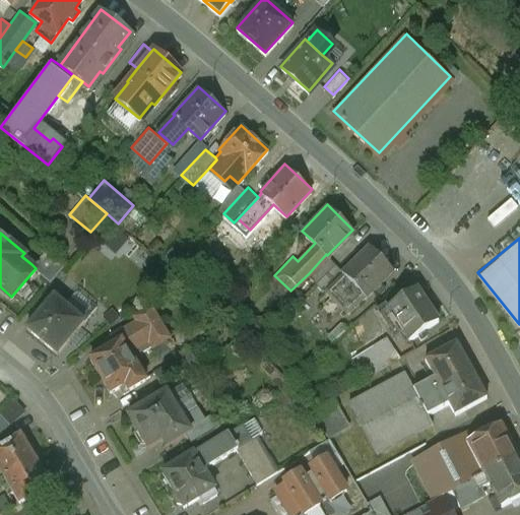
[(392,269),(369,245),(342,270),(342,273),(328,287),(327,291),(329,294),(332,293),(343,305),(343,309),(346,311),(349,311),(364,296),(367,296),(392,269)]
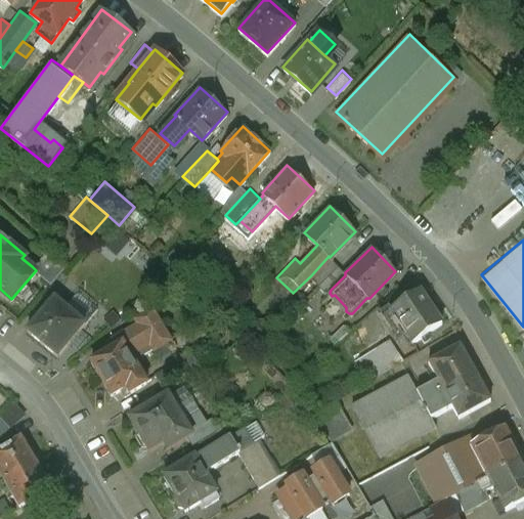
[(47,248),(32,266),(36,270),(50,283),(66,264),(47,248)]
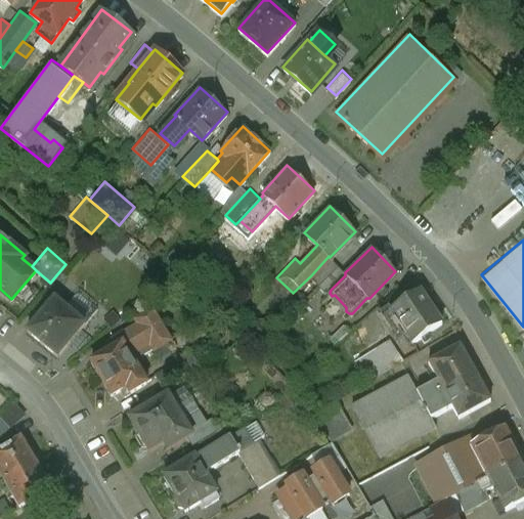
[(319,284),(337,265),(330,257),(329,256),(311,275),(319,284)]
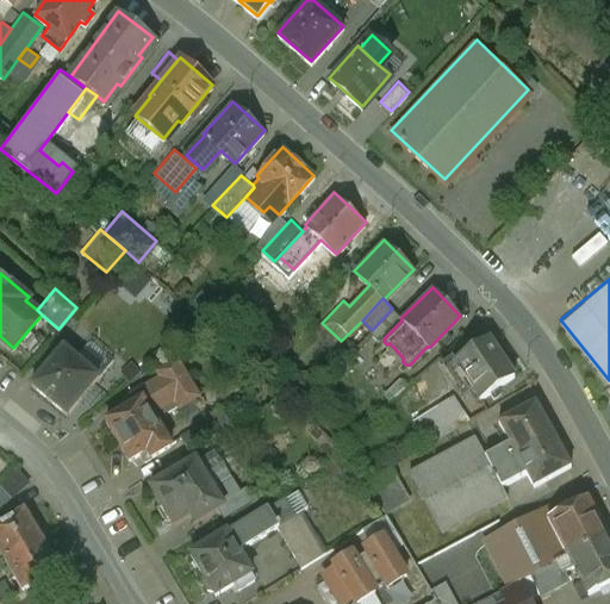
[(402,321),(402,317),(392,309),(372,330),(379,337),(385,337),(402,321)]
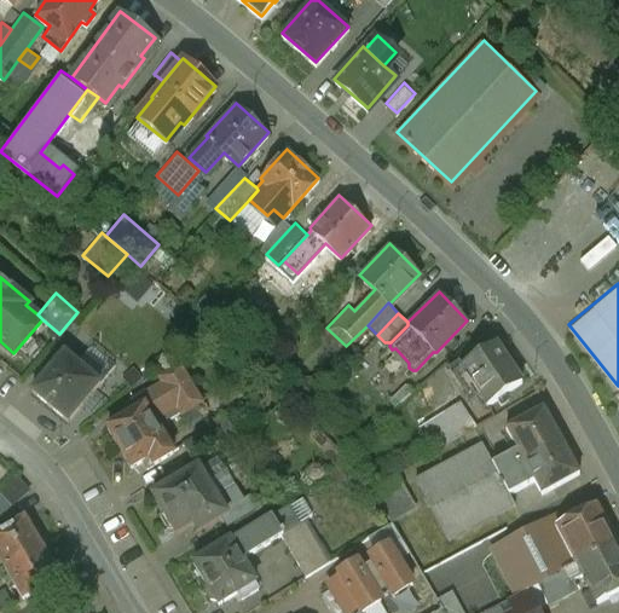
[(462,365),(453,371),(469,393),(478,388),(487,403),(521,379),(496,341),(461,363),(462,365)]
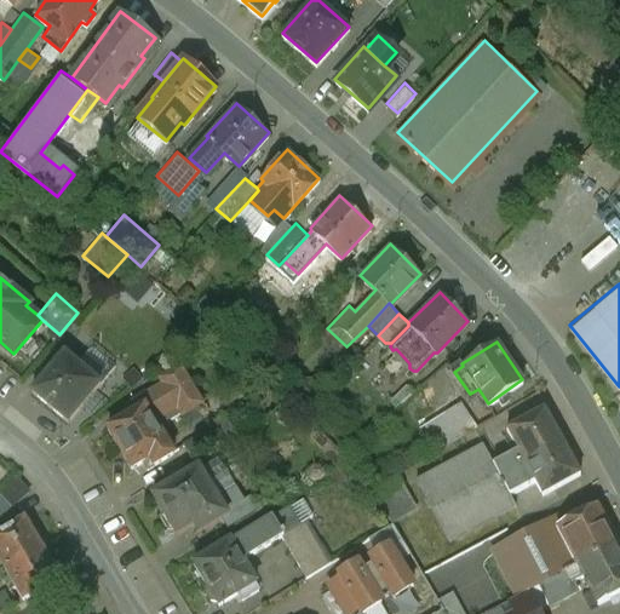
[(101,380),(64,350),(32,389),(68,419),(101,380)]
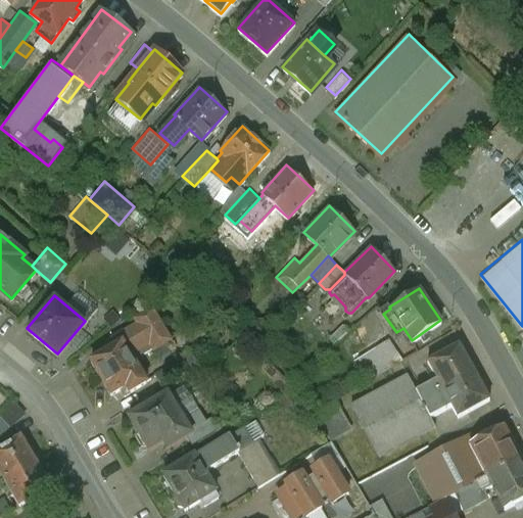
[(111,336),(116,343),(123,339),(133,357),(144,348),(145,350),(153,345),(154,347),(171,337),(151,307),(135,317),(138,321),(111,336)]
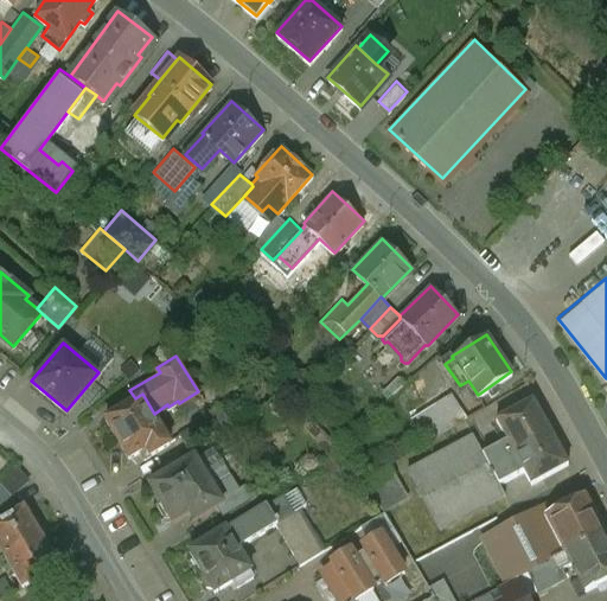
[(467,416),(452,391),(426,406),(428,408),(439,424),(427,432),(430,436),(467,416)]
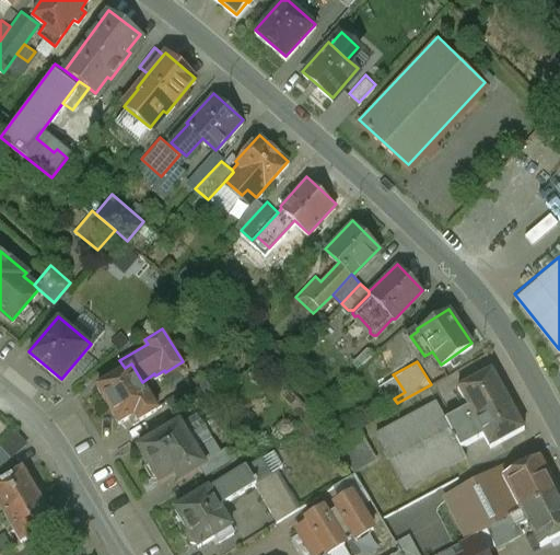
[(125,368),(97,384),(119,421),(135,412),(139,418),(156,407),(142,382),(131,363),(125,368)]
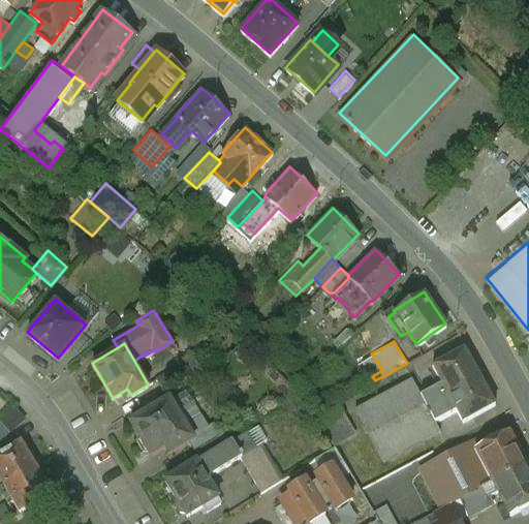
[(465,345),(433,364),(443,381),(462,417),(463,419),(494,401),(465,345)]
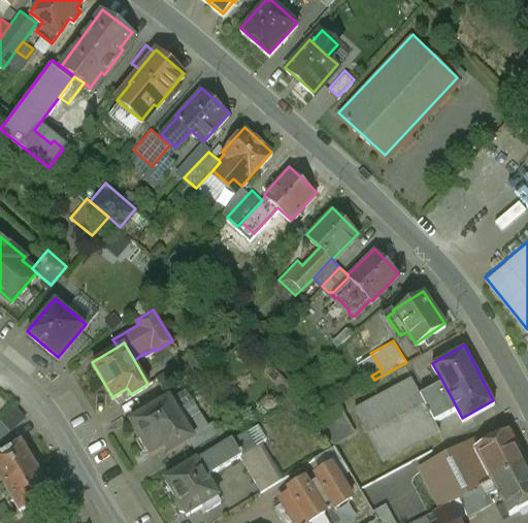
[(192,350),(177,358),(179,361),(186,371),(187,373),(200,364),(192,350)]
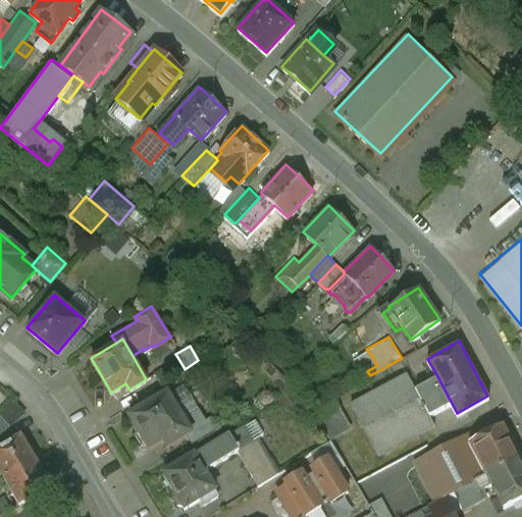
[(377,365),(368,351),(358,357),(367,371),(377,365)]
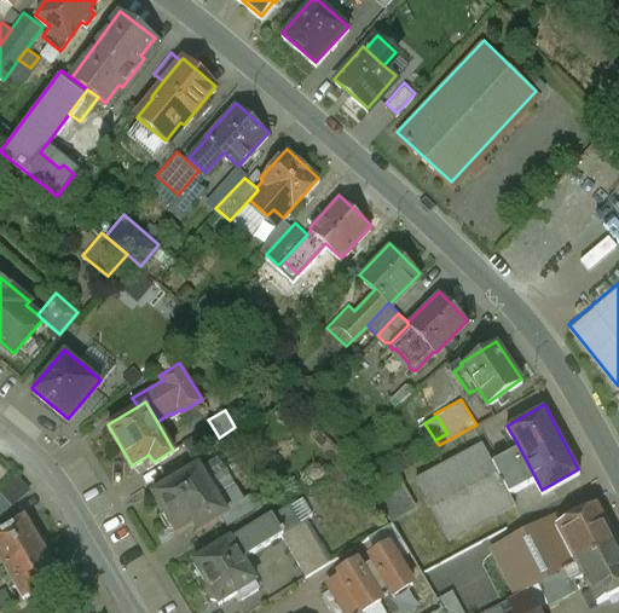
[(218,435),(210,423),(183,440),(190,452),(218,435)]
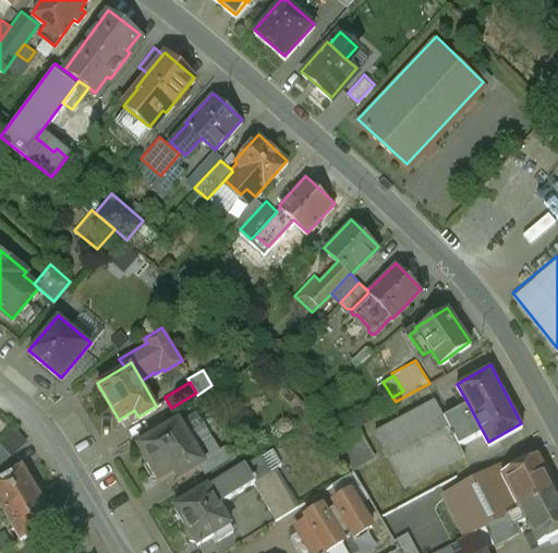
[(487,440),(468,403),(444,416),(436,398),(375,430),(403,485),(487,440)]
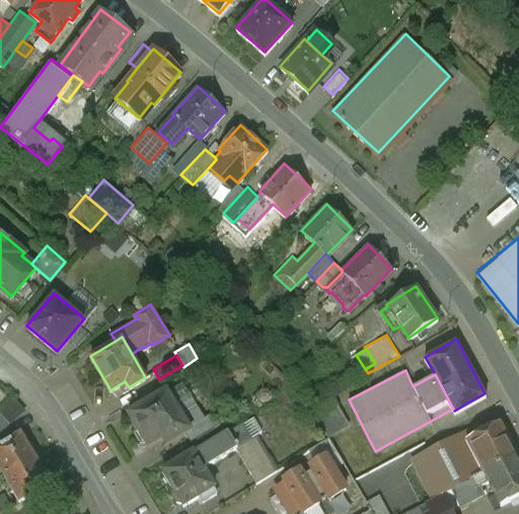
[(166,389),(128,412),(138,428),(136,433),(141,441),(146,441),(147,444),(162,435),(166,442),(184,431),(189,428),(189,425),(205,416),(196,400),(178,411),(166,389)]
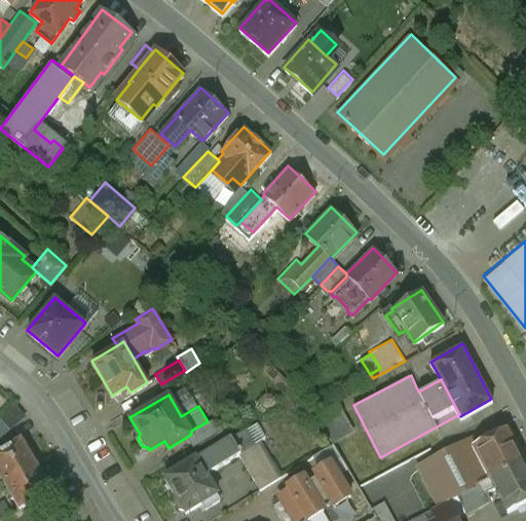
[(2,413),(12,425),(28,412),(17,400),(2,413)]
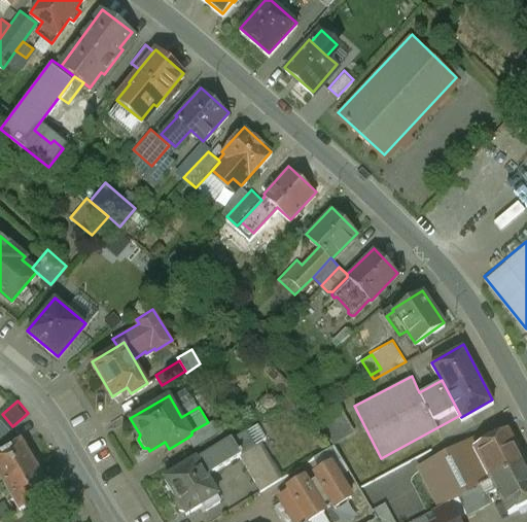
[(351,423),(339,401),(316,413),(328,436),(351,423)]
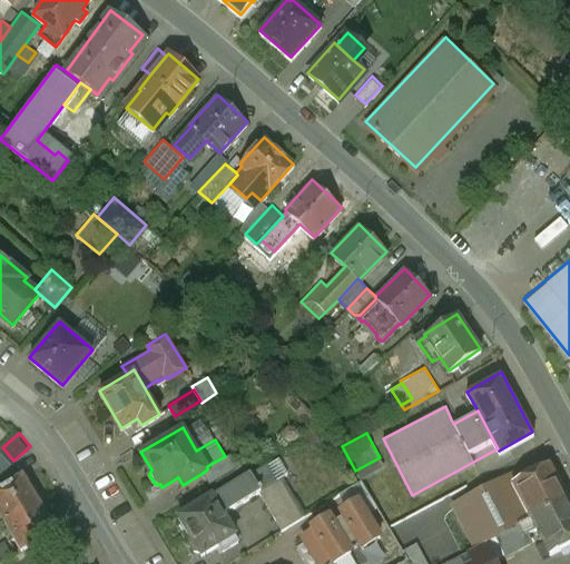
[(235,451),(225,456),(207,466),(207,470),(203,473),(209,483),(242,463),(235,451)]
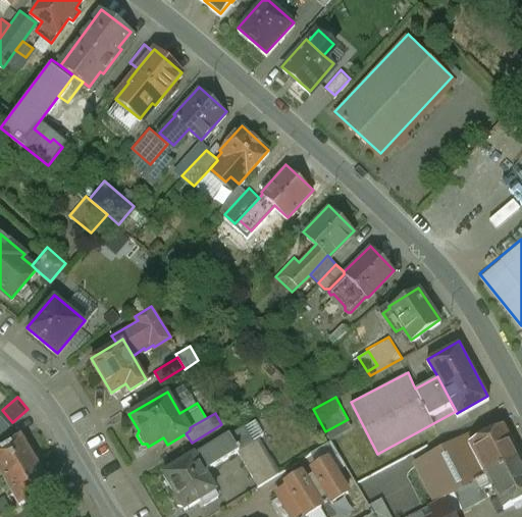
[(461,438),(416,461),(435,500),(454,489),(519,456),(503,423),(480,434),(476,427),(460,435),(461,438)]
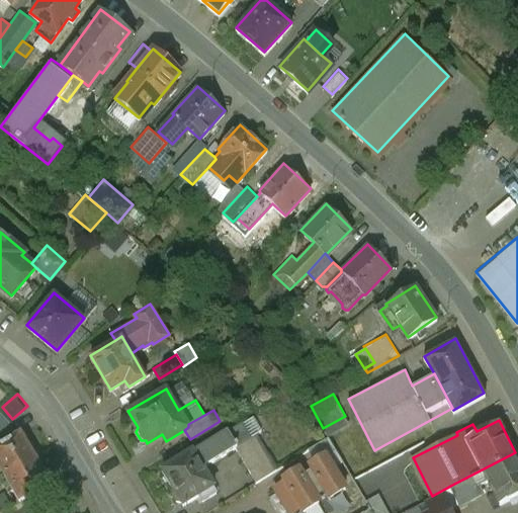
[(192,449),(162,468),(173,486),(171,491),(175,498),(181,498),(182,502),(198,493),(201,498),(216,490),(212,485),(212,482),(202,464),(235,444),(250,435),(242,421),(193,451),(192,449)]
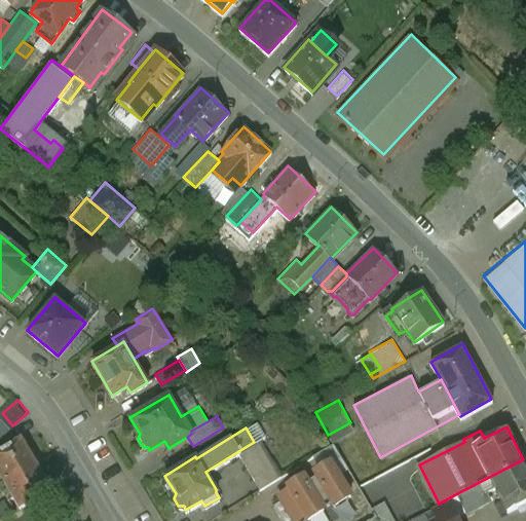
[(21,438),(0,449),(0,472),(5,481),(35,462),(21,438)]
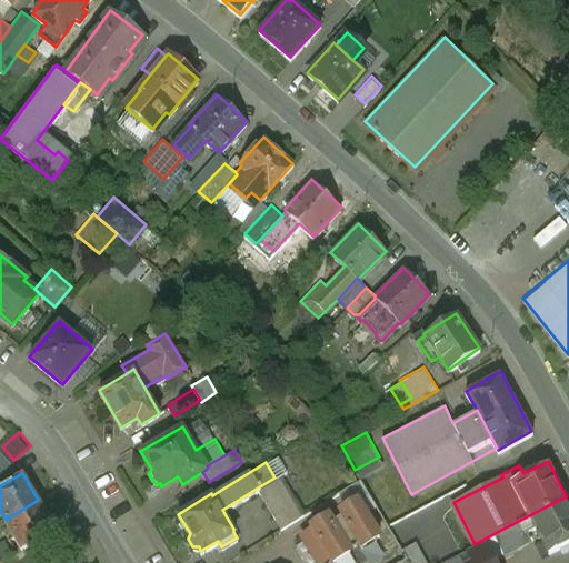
[(275,478),(258,488),(281,526),(303,512),(281,474),(275,478)]
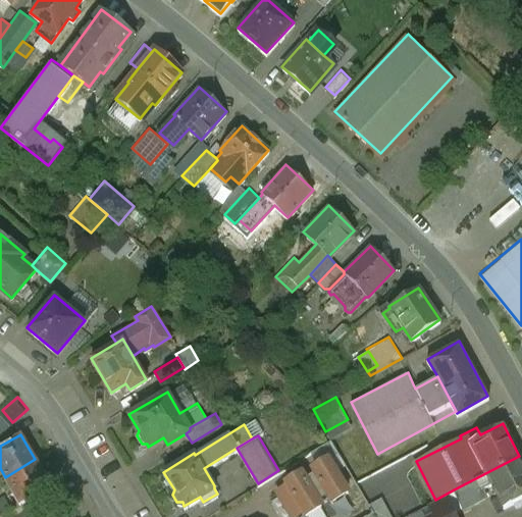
[(521,462),(519,456),(454,489),(463,506),(486,495),(482,487),(491,483),(504,506),(521,496),(521,462)]
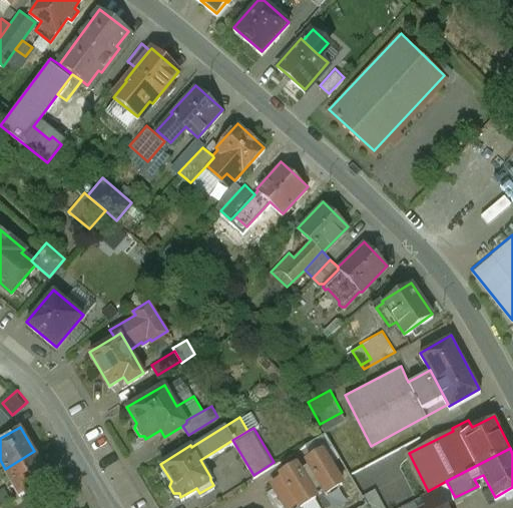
[(274,486),(267,490),(277,507),(285,507),(298,501),(300,505),(316,495),(314,492),(324,487),(326,491),(342,482),(322,450),(307,459),(309,463),(300,468),(297,463),(281,473),(283,477),(273,483),(274,486)]
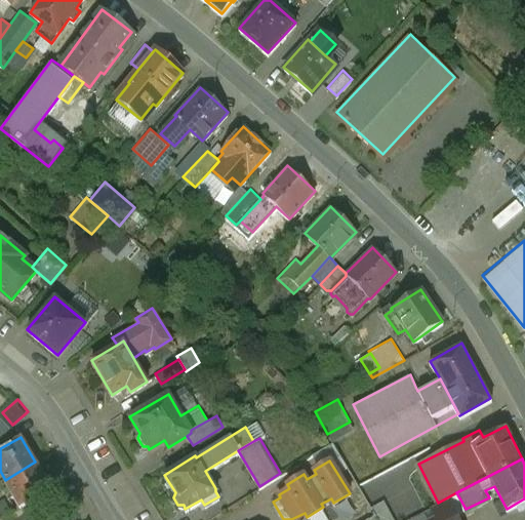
[(35,462),(5,480),(19,504),(50,486),(35,462)]
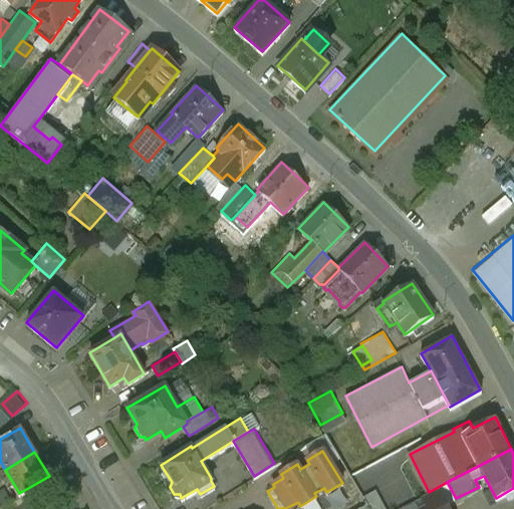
[(447,508),(444,503),(456,498),(447,482),(429,492),(423,495),(428,507),(423,508),(447,508)]
